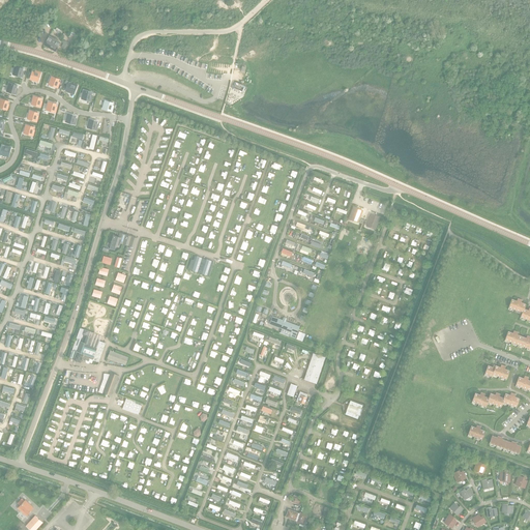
[(45,45),(55,50),(59,42),(49,36),(45,45)]
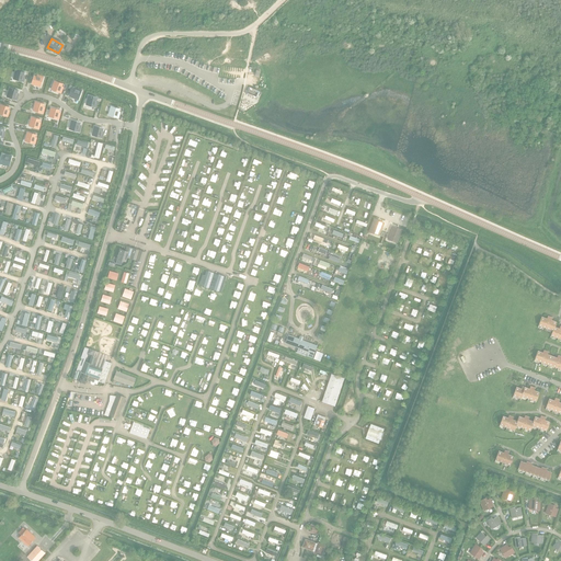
[(68,42),(65,48),(70,52),(73,45),(68,42)]
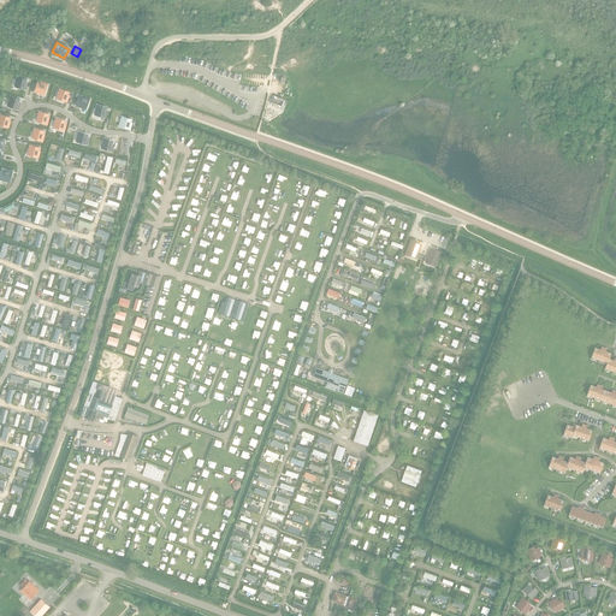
[(24,89),(27,80),(23,78),(17,77),(16,83),(17,84),(17,87),(21,88),(24,89)]
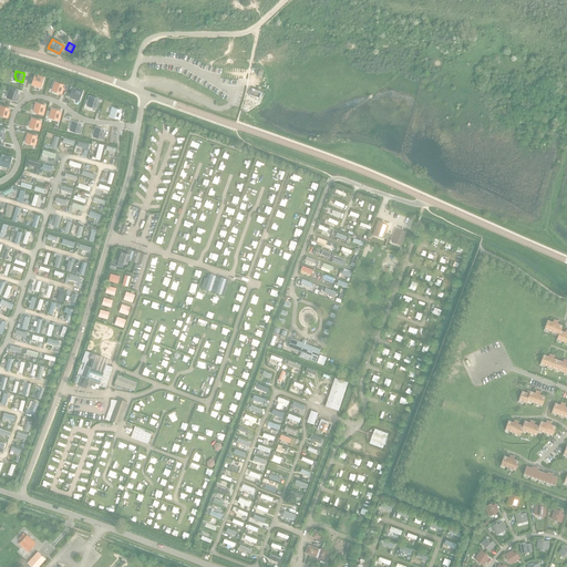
[(42,82),(43,79),(34,76),(33,80),(32,84),(38,86),(38,84),(41,85),(42,82)]
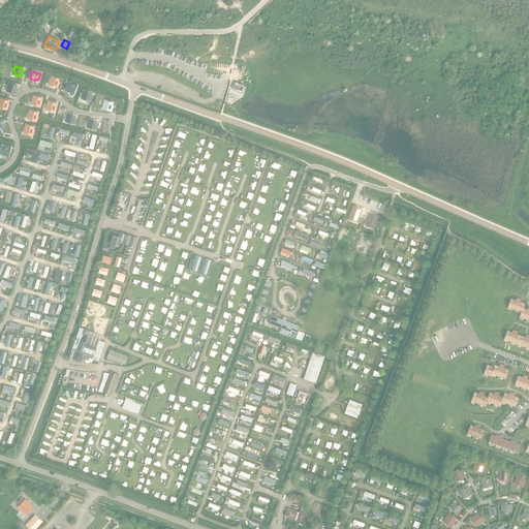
[(49,82),(51,82),(50,85),(53,86),(56,87),(59,79),(56,78),(51,75),(49,82)]
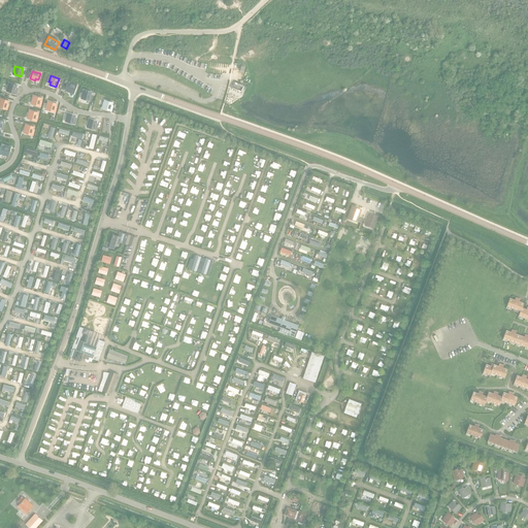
[(231,88),(241,93),(244,86),(234,81),(231,88)]
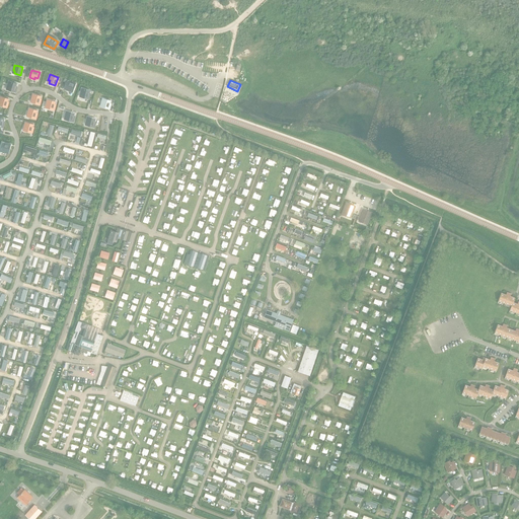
[(13,91),(16,83),(13,82),(8,81),(7,86),(8,87),(8,89),(10,90),(13,91)]
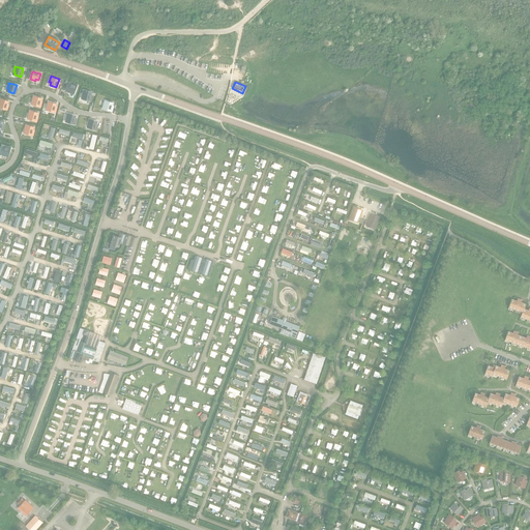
[(70,93),(71,91),(74,92),(75,89),(76,89),(77,86),(68,83),(67,86),(65,91),(70,93)]
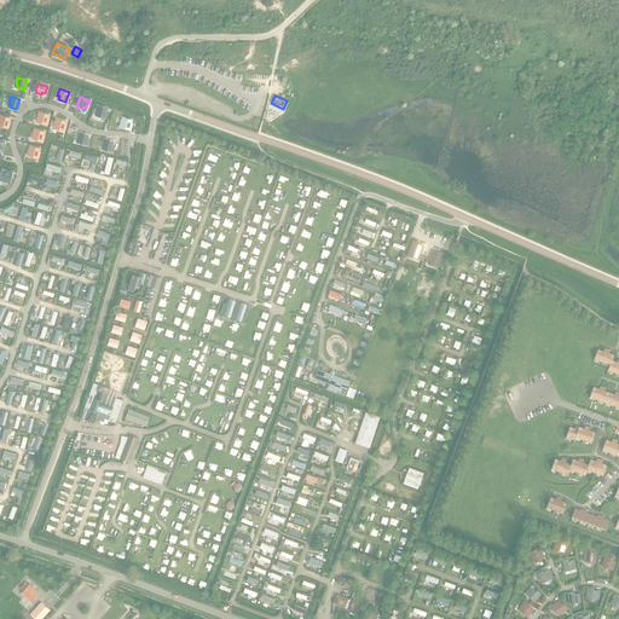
[(96,111),(98,111),(97,115),(100,116),(104,117),(108,108),(104,106),(98,105),(96,111)]
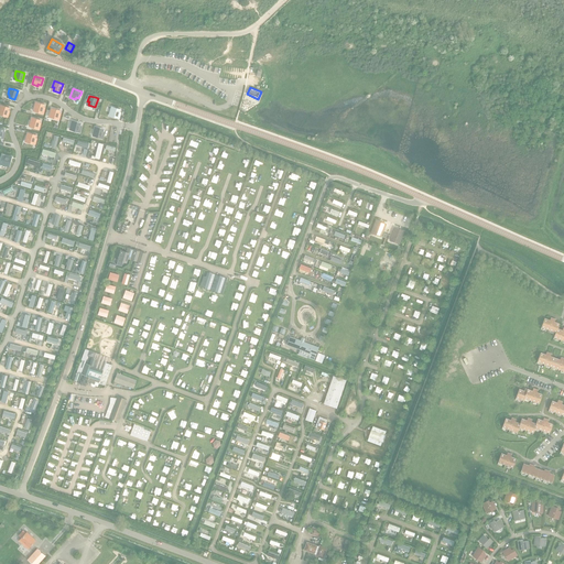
[(42,114),(44,104),(41,104),(35,101),(34,108),(35,108),(35,111),(38,112),(42,114)]
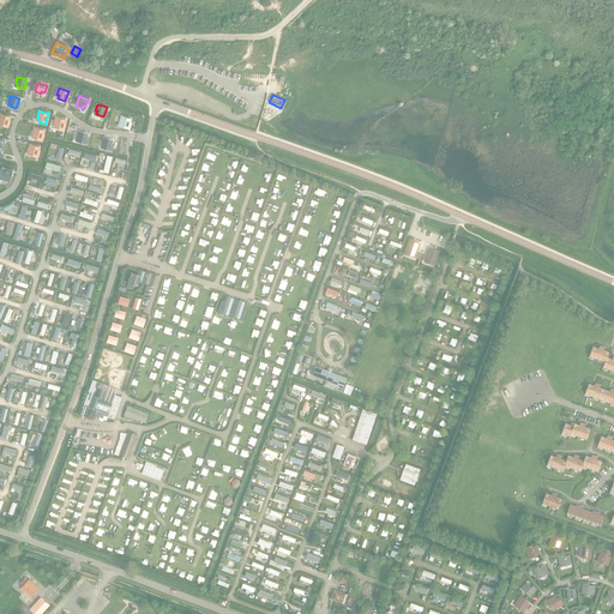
[(119,122),(121,124),(120,126),(124,127),(127,128),(131,119),(127,118),(121,116),(119,122)]
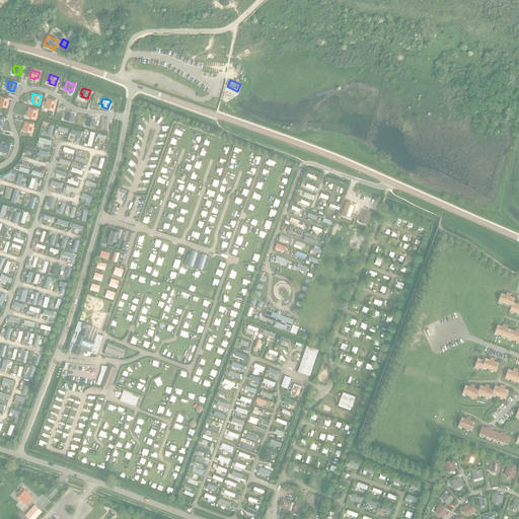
[(46,104),(47,105),(47,107),(50,108),(53,109),(55,101),(52,100),(47,99),(46,104)]
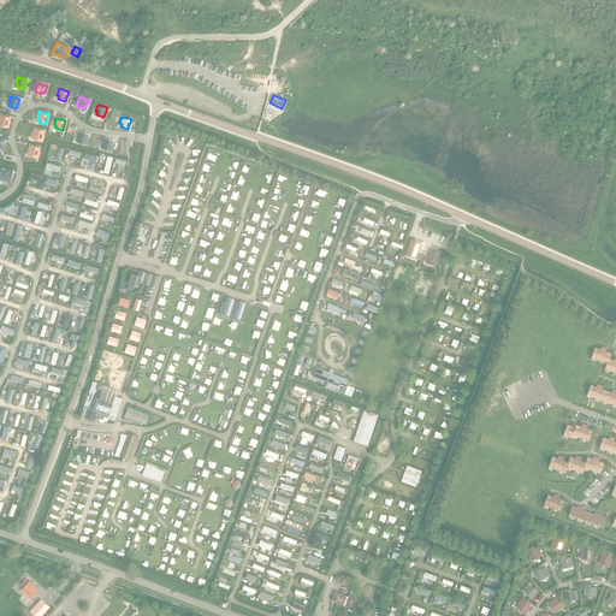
[(41,141),(43,130),(40,130),(34,129),(33,135),(35,135),(34,138),(37,140),(41,141)]
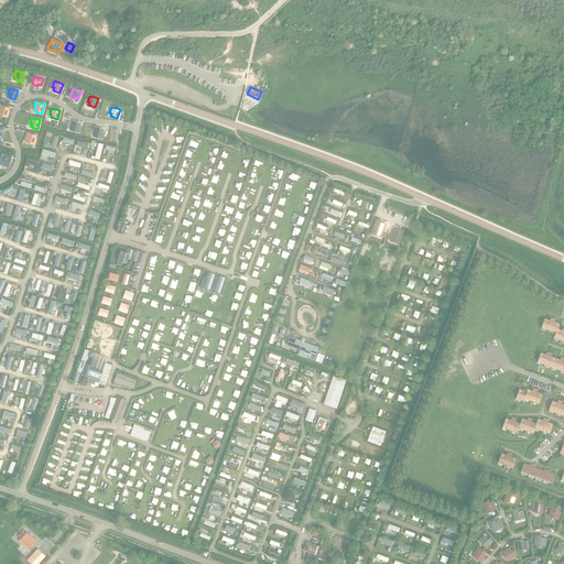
[(71,127),(72,127),(72,130),(75,131),(78,132),(80,122),(77,122),(72,121),(71,127)]
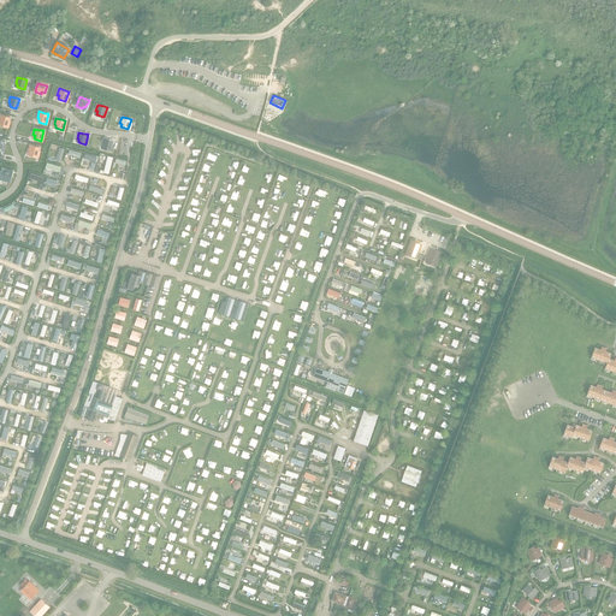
[(101,144),(104,146),(102,148),(106,149),(110,150),(113,141),(108,140),(104,138),(101,144)]
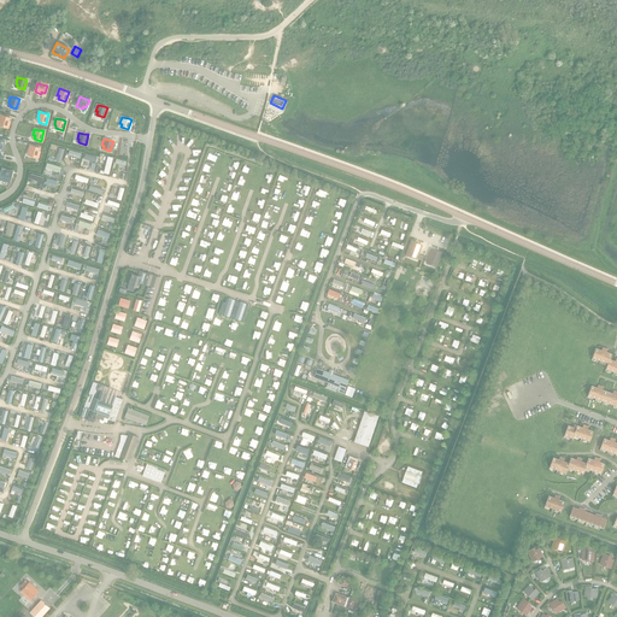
[(36,157),(39,147),(35,146),(35,147),(30,145),(28,152),(30,152),(29,156),(33,156),(33,157),(36,157)]
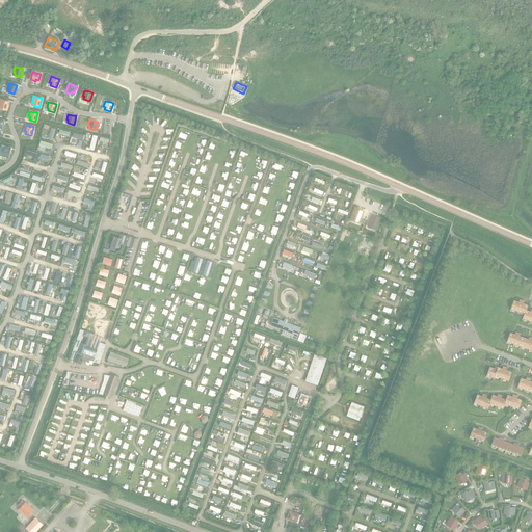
[(9,152),(10,149),(2,147),(1,150),(0,154),(0,155),(5,156),(6,155),(8,155),(9,152)]
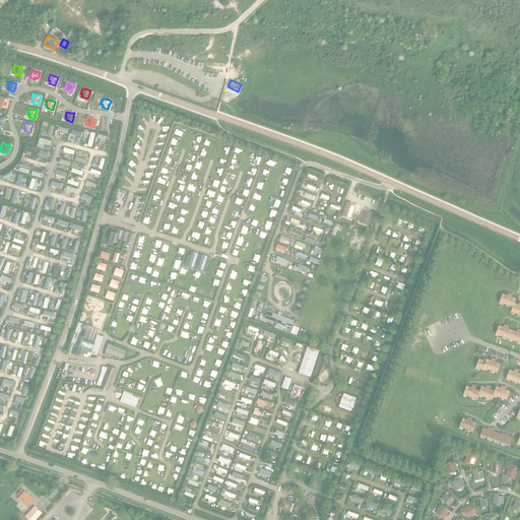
[(343,213),(351,216),(355,206),(346,203),(343,213)]
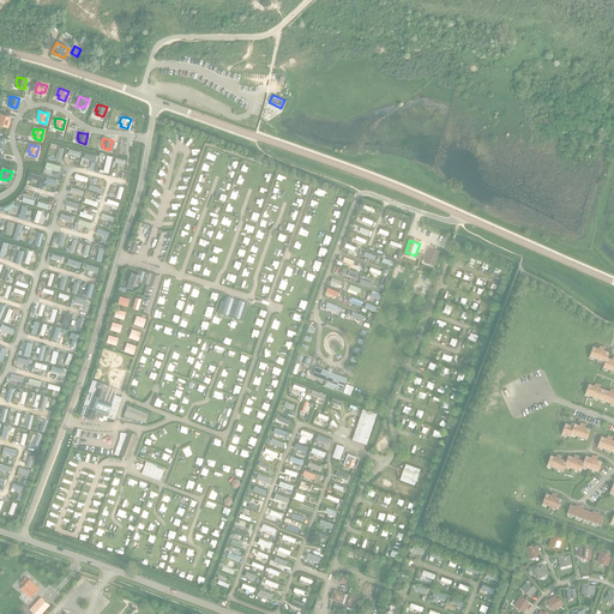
[(426,259),(435,263),(439,252),(429,247),(426,259)]
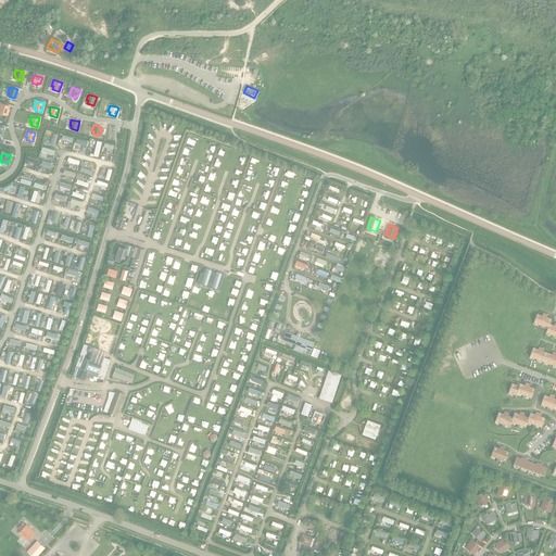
[(141,258),(143,250),(126,244),(124,249),(119,247),(116,256),(115,260),(116,261),(118,262),(119,262),(121,261),(121,257),(124,258),(126,254),(141,258)]
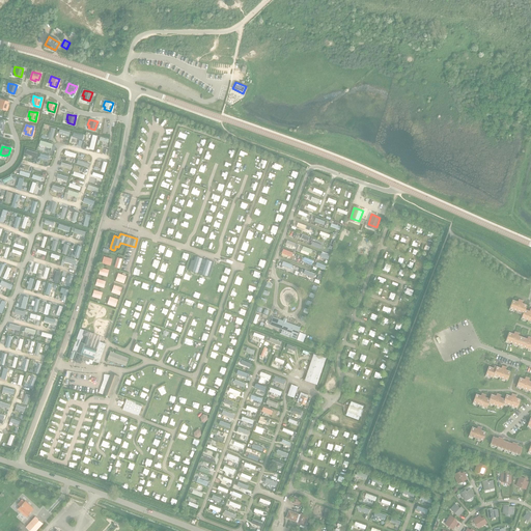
[(189,266),(188,270),(210,276),(213,264),(206,261),(205,264),(200,262),(201,260),(197,259),(196,261),(193,260),(192,267),(189,266)]
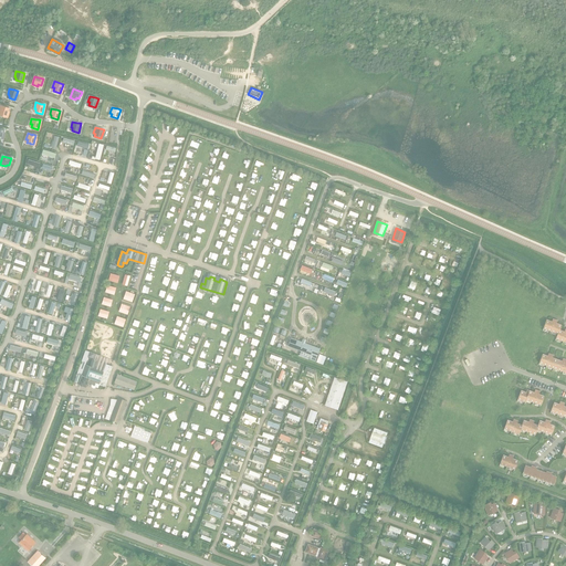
[(551,331),(555,320),(553,318),(552,321),(546,320),(543,328),(551,331)]
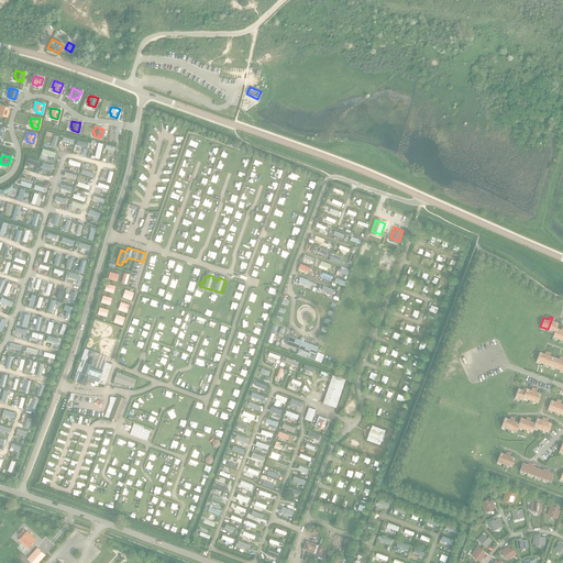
[(556,328),(558,323),(553,321),(553,318),(552,318),(548,329),(554,331),(556,328)]
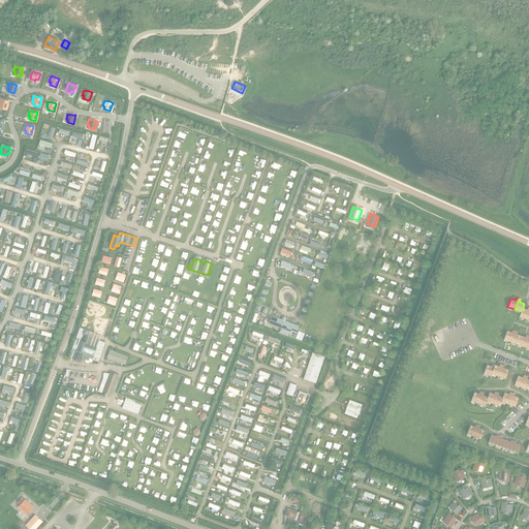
[(526,318),(528,310),(528,307),(527,310),(523,308),(521,311),(520,316),(526,318)]
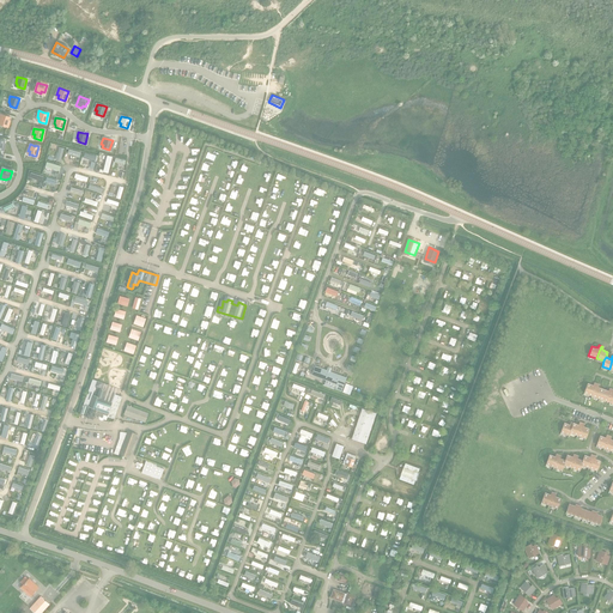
[(323,384),(341,392),(346,377),(315,365),(311,375),(326,380),(323,384)]
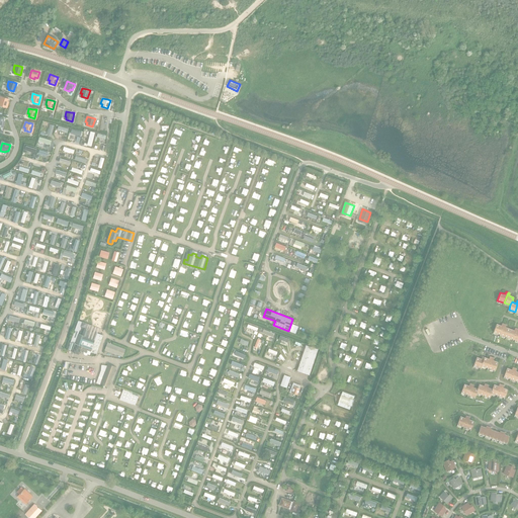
[(82,322),(78,321),(70,342),(74,343),(71,351),(79,354),(81,348),(81,349),(82,351),(83,352),(83,354),(85,355),(87,355),(87,354),(89,355),(90,352),(96,354),(103,335),(97,333),(94,339),(86,336),(89,330),(84,328),(82,335),(78,333),(81,326),(85,328),(86,323),(82,322)]
